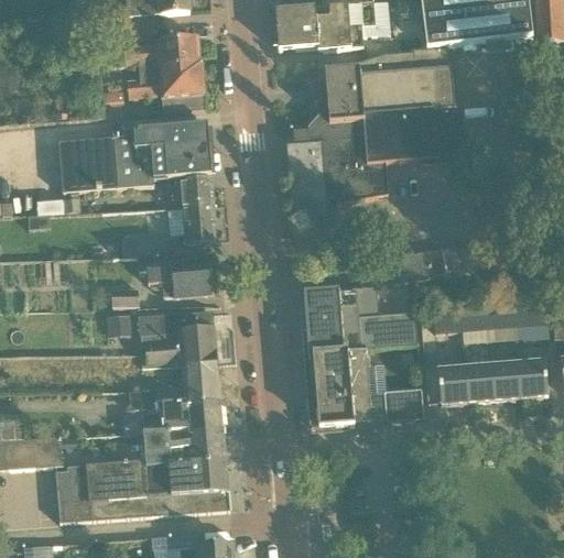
[(190,11),(188,0),(132,0),(160,0),(162,13),(167,12),(190,11)]
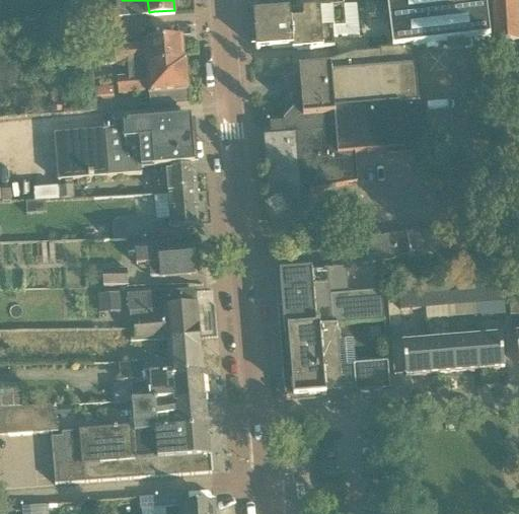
[(344,13),(343,0),(330,0),(319,1),(319,3),(253,8),(256,46),(292,43),(292,47),(323,44),(323,43),(334,43),(331,23),(345,23),(344,13)]
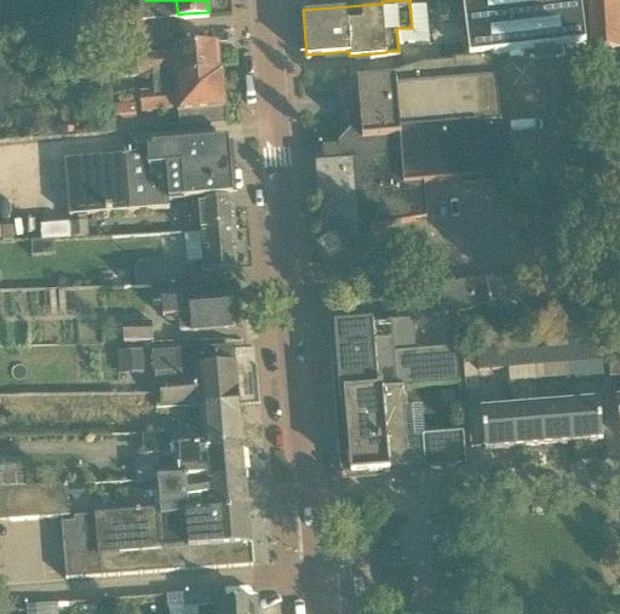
[(463,0),(469,52),(586,38),(581,0),(463,0)]
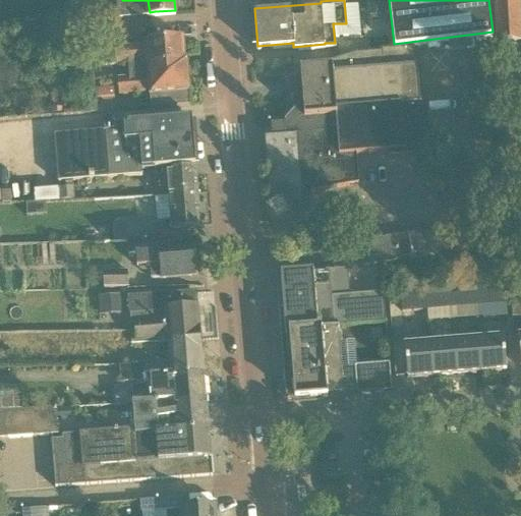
[(494,0),(497,38),(520,36),(517,0),(494,0)]
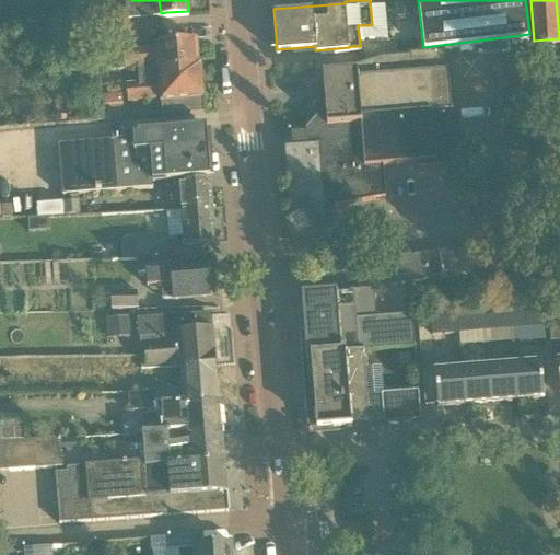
[(123,30),(131,30),(129,13),(90,16),(90,14),(84,15),(34,19),(35,37),(69,34),(123,30)]
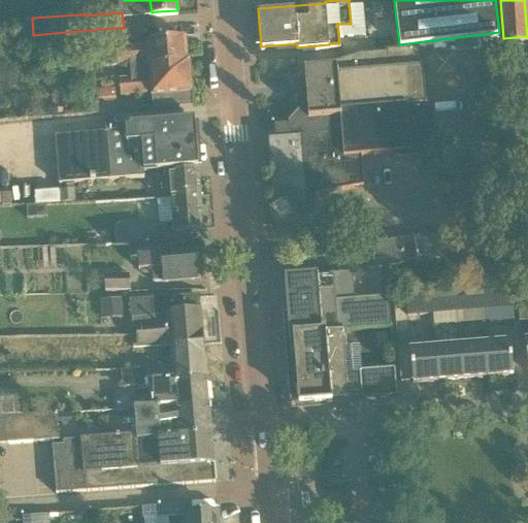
[(131,73),(190,68),(189,59),(188,59),(186,34),(165,36),(147,38),(147,41),(117,44),(116,28),(65,32),(66,43),(104,41),(106,62),(130,59),(131,73)]
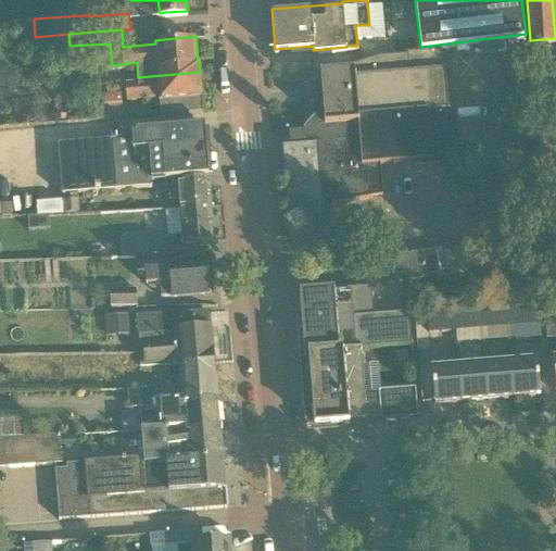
[(442,65),(441,46),(419,48),(406,49),(407,51),(378,53),(353,61),(353,66),(320,70),(324,121),(317,122),(308,132),(310,140),(281,142),(288,215),(282,217),(293,236),(311,226),(308,221),(324,220),(321,191),(330,190),(330,200),(382,191),(379,160),(413,158),(414,163),(458,159),(454,103),(447,104),(444,64),(442,65)]
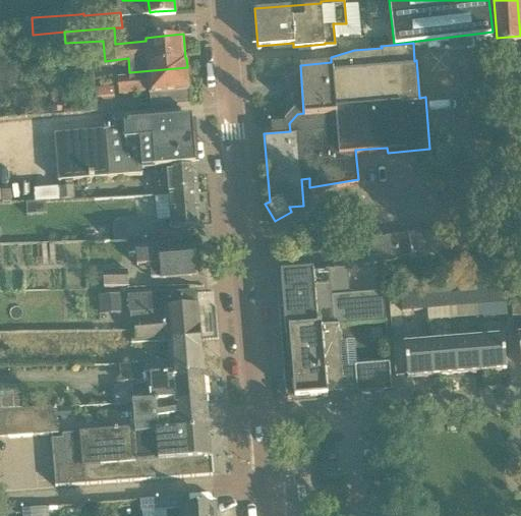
[(129,72),(117,74),(119,91),(149,88),(151,104),(169,103),(189,101),(188,88),(187,67),(129,72)]
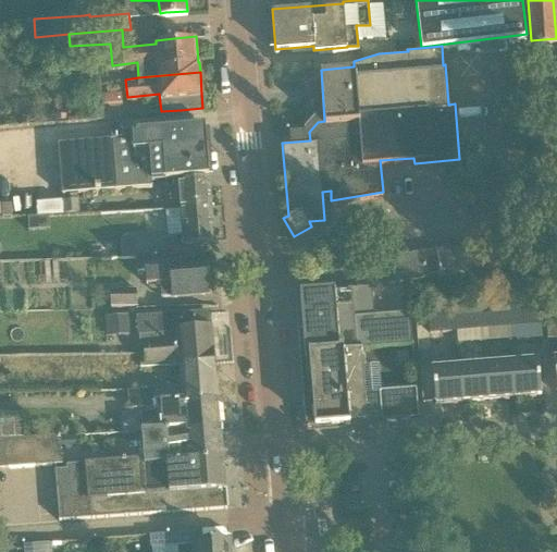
[(93,111),(93,117),(122,114),(120,89),(90,92),(93,111)]
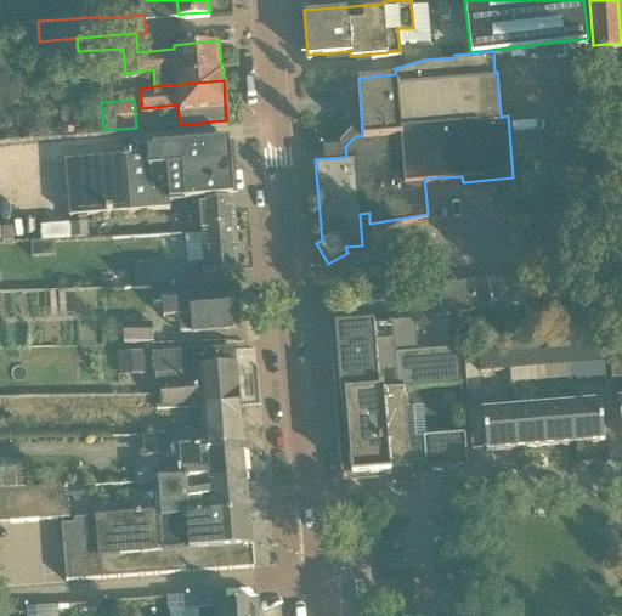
[(168,197),(233,192),(228,136),(124,145),(124,151),(64,156),(69,212),(168,203),(168,197)]
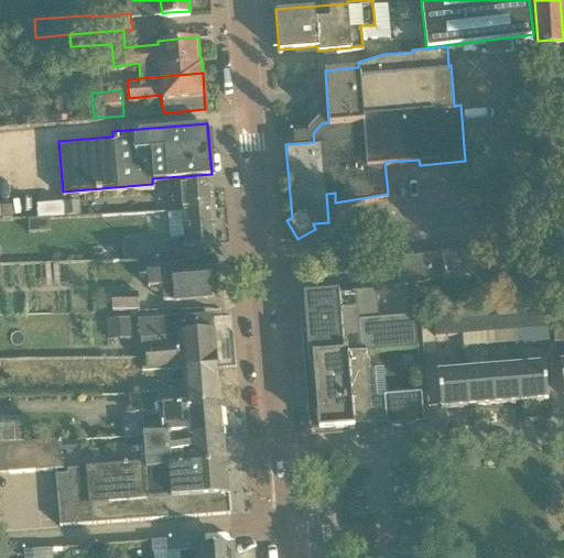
[(214,209),(212,176),(181,179),(183,211),(214,209)]
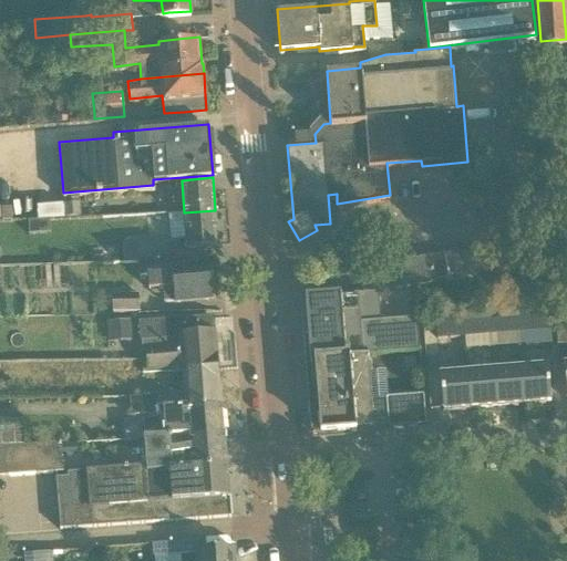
[(184,213),(187,246),(218,243),(215,210),(184,213)]
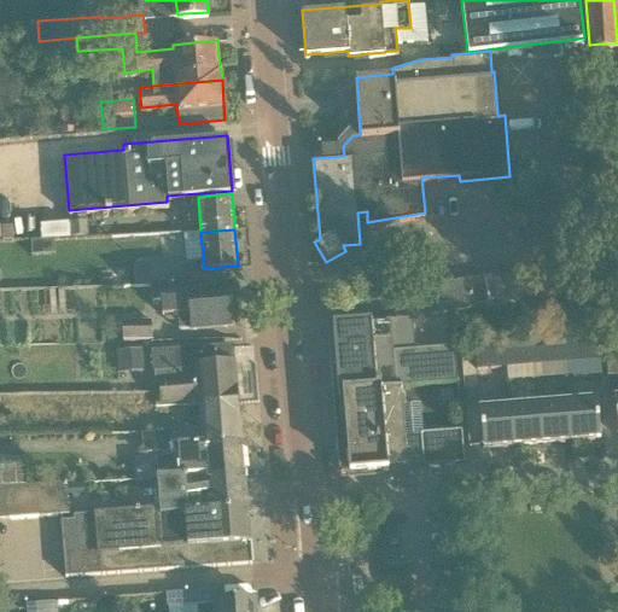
[(133,262),(134,281),(150,280),(150,277),(179,275),(179,260),(149,261),(133,262)]
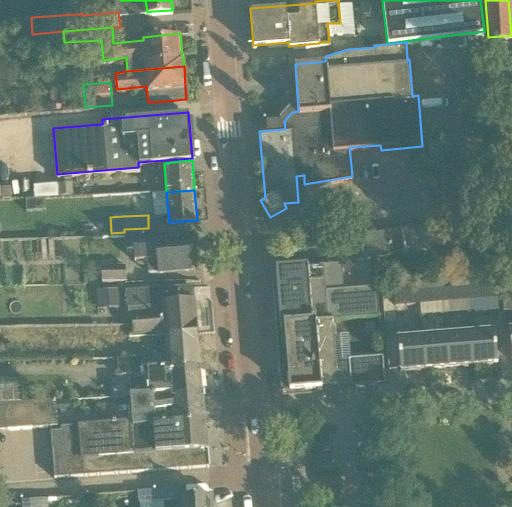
[(389,227),(348,234),(351,254),(352,257),(393,250),(392,249),(404,246),(417,243),(413,222),(398,225),(389,227)]
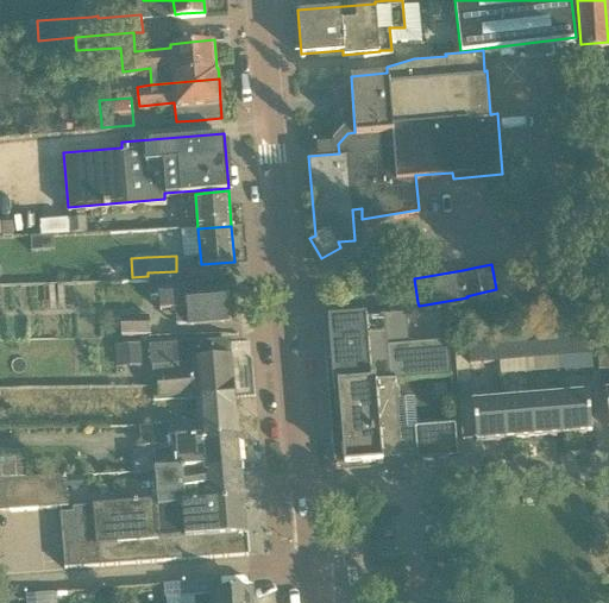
[(188,320),(227,318),(225,284),(201,287),(194,288),(194,282),(169,284),(168,275),(149,277),(150,293),(158,293),(159,306),(186,303),(188,320)]
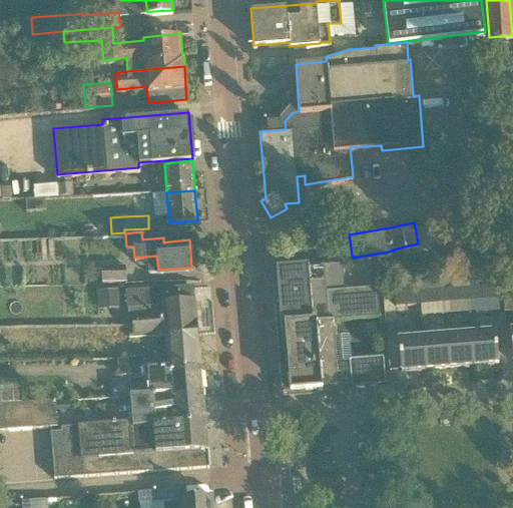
[(281,322),(283,322),(319,318),(333,317),(379,314),(377,284),(344,287),(342,261),(308,264),(308,263),(276,266),(277,269),(276,269),(279,319),(281,319),(281,322)]
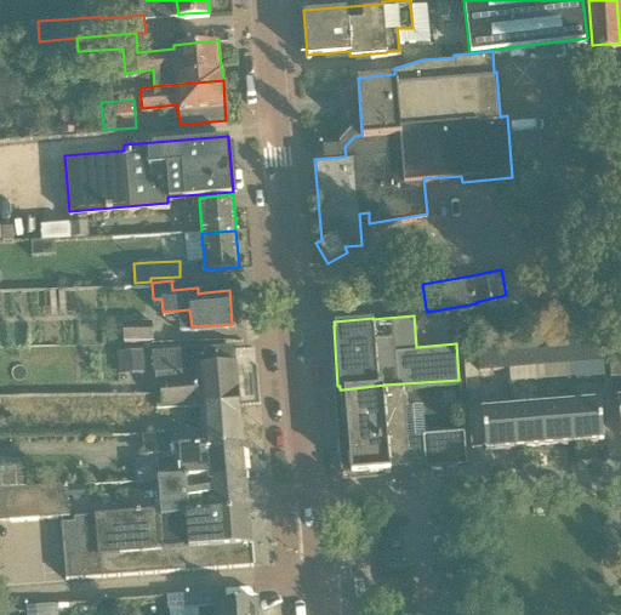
[(124,337),(153,337),(153,318),(124,318),(124,337)]
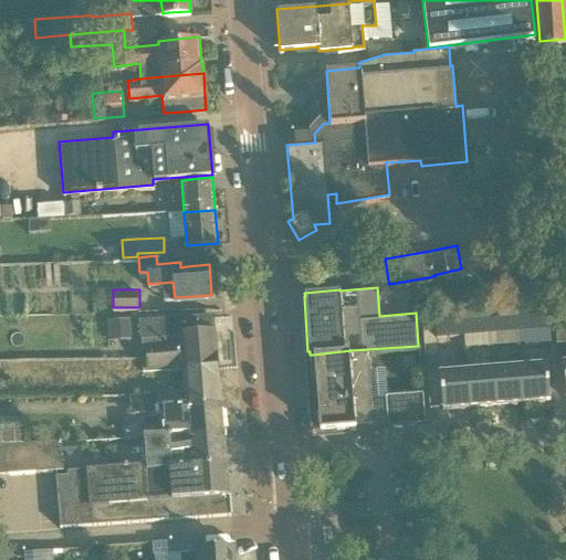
[(565,308),(555,310),(556,339),(565,338),(565,308)]
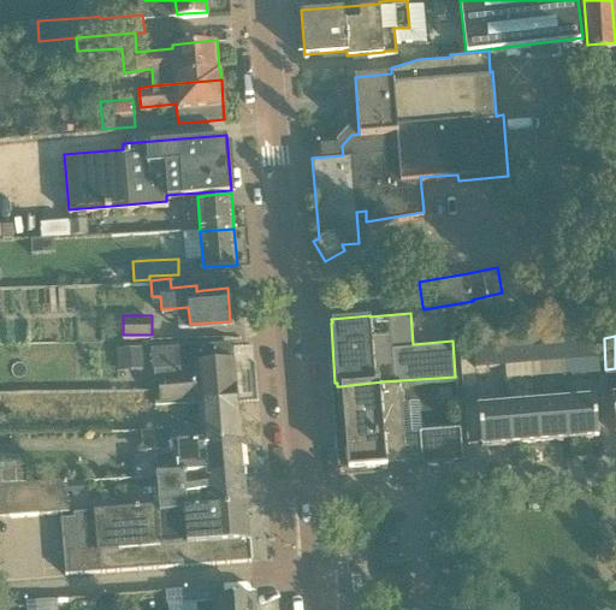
[(561,339),(562,356),(598,354),(597,337),(561,339)]
